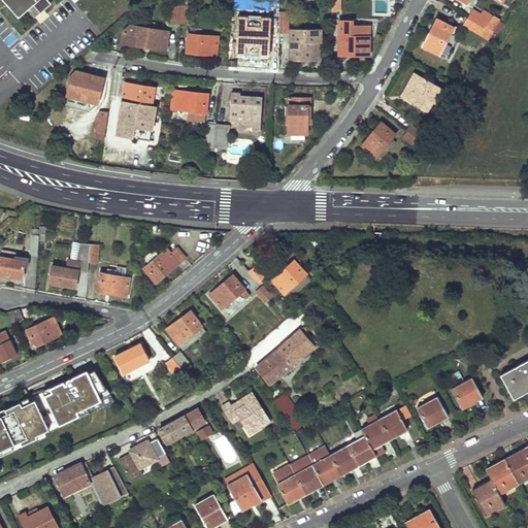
[(3,0),(21,18),(40,0),(3,0)]
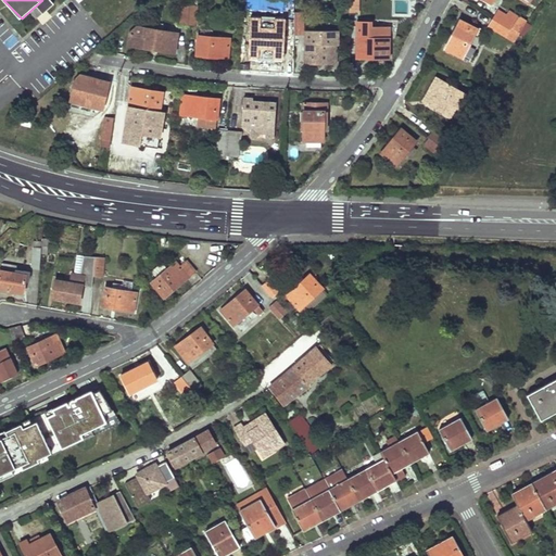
[(348,0),(349,12),(357,12),(357,0),(348,0)]
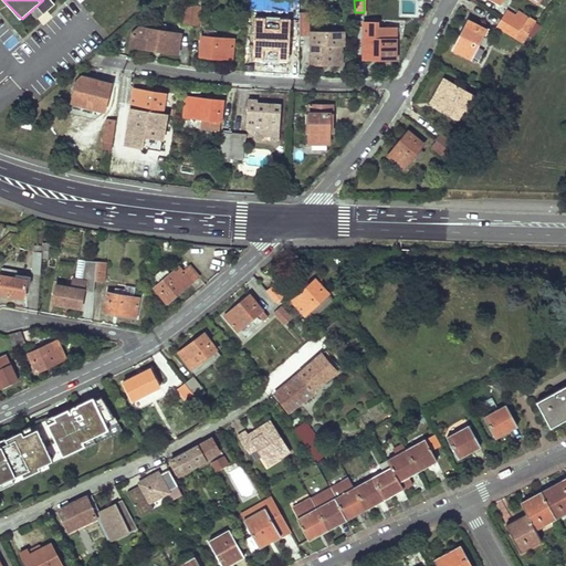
[(192,4),(184,4),(182,25),(191,25),(192,4)]
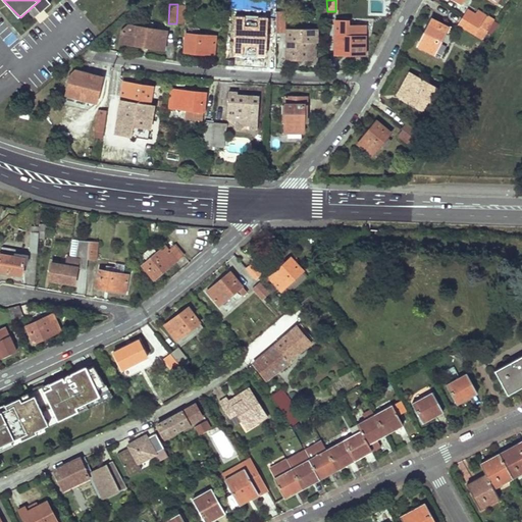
[(185,5),(177,4),(176,23),(184,24),(185,5)]
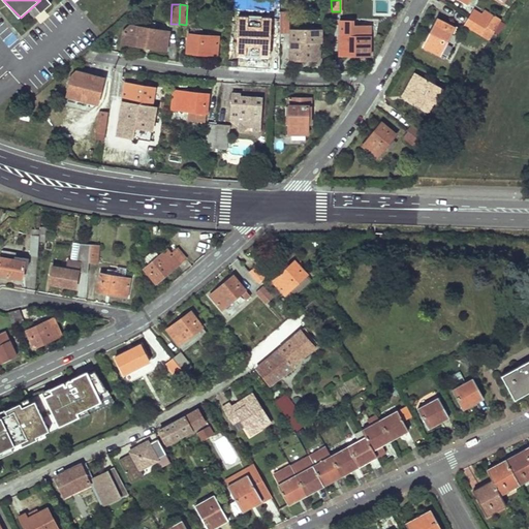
[(288,7),(279,7),(279,12),(279,33),(288,33),(288,7)]
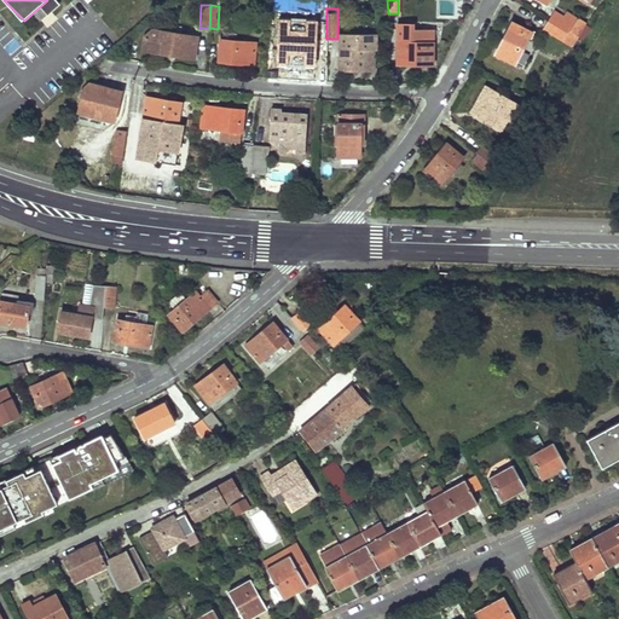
[(563,18),(553,12),(548,21),(577,36),(584,41),(591,28),(584,24),(585,22),(567,12),(563,18)]
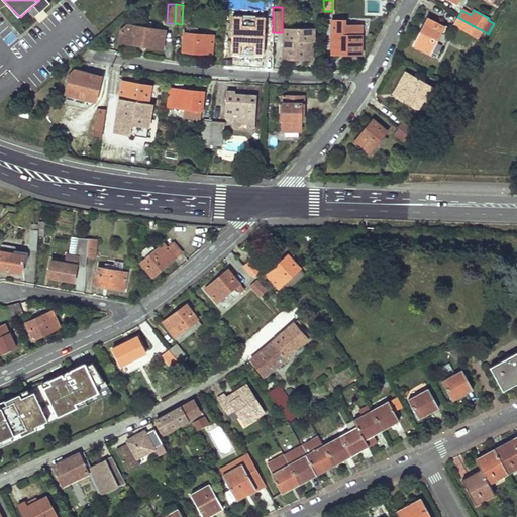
[(265,18),(232,17),(230,53),(264,54),(265,18)]
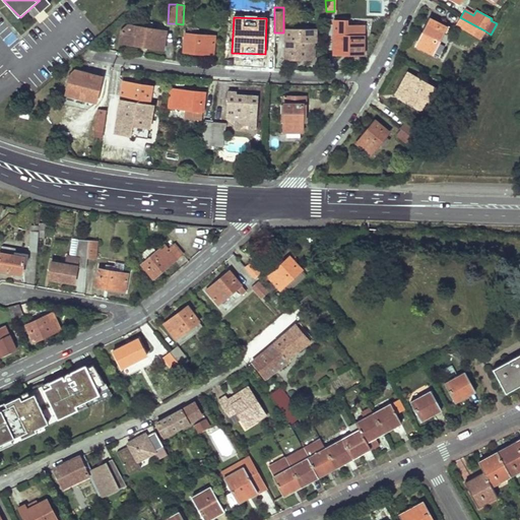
[(456,24),(480,37),(484,30),(460,17),(456,24)]
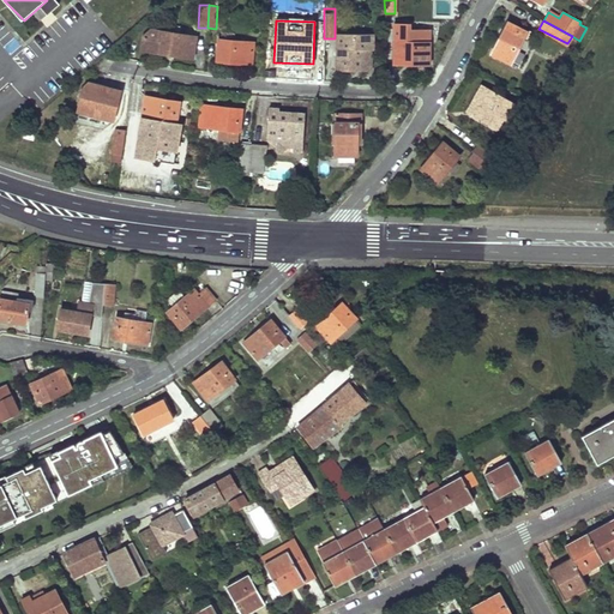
[(192,58),(194,36),(178,34),(179,26),(163,24),(162,31),(151,29),(143,36),(140,49),(192,58)]
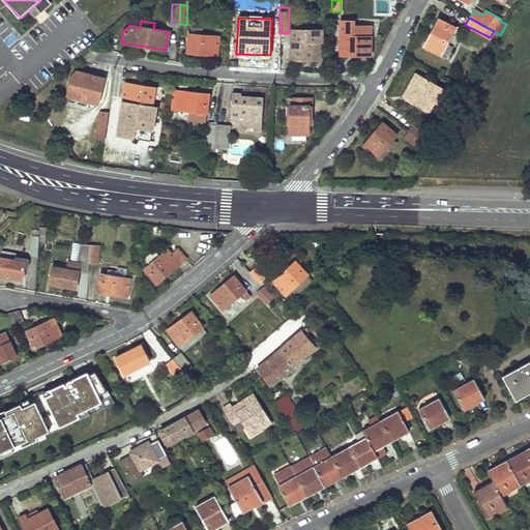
[(341,54),(374,55),(374,27),(358,27),(358,22),(342,22),(341,54)]
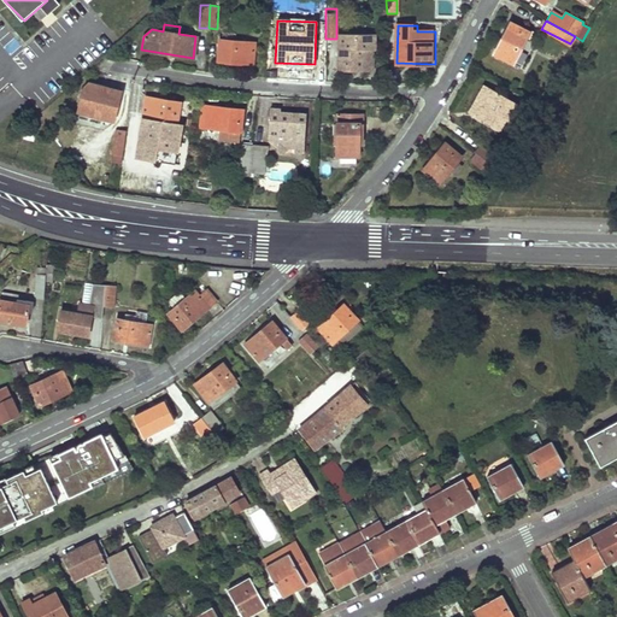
[(519,30),(509,25),(494,53),(513,63),(528,33),(521,29),(519,30)]
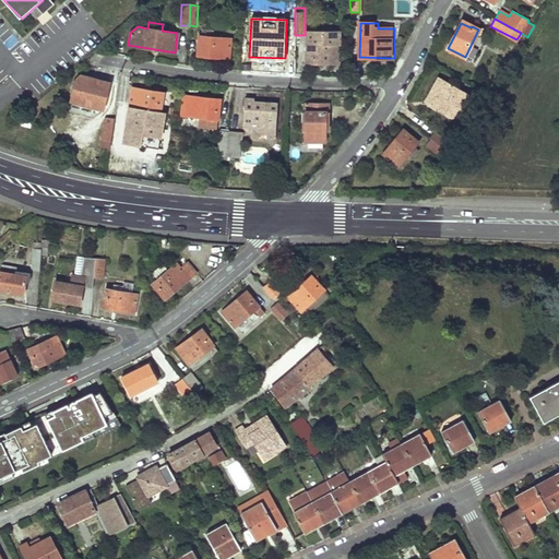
[(229,39),(213,37),(214,32),(201,30),(201,37),(199,37),(198,45),(201,45),(200,56),(228,59),(229,39)]
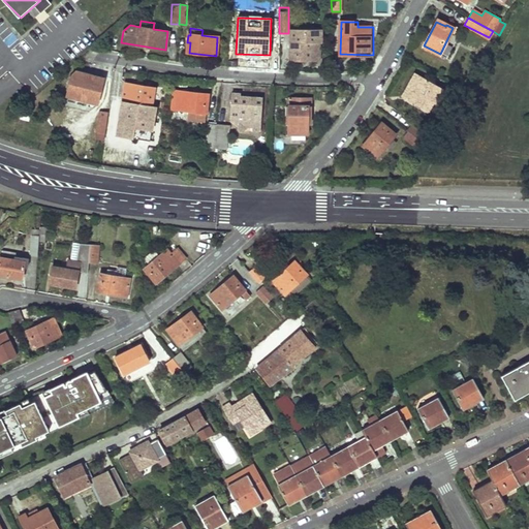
[(321,33),(291,32),(291,41),(289,41),(289,49),(291,49),(291,59),(319,60),(319,43),(321,43),(321,33)]
